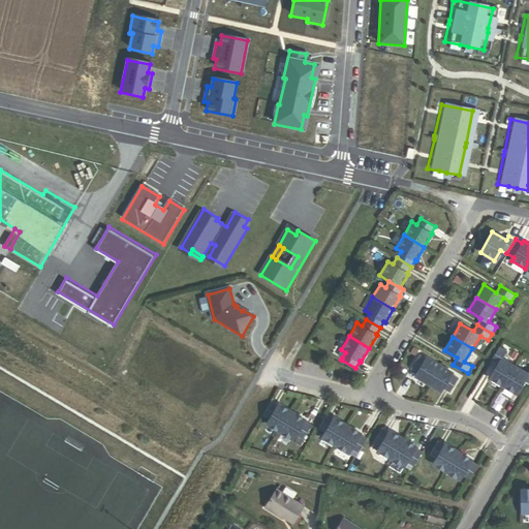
[(505,350),(499,346),(490,361),(497,365),(489,378),(502,386),(515,366),(501,358),(505,350)]
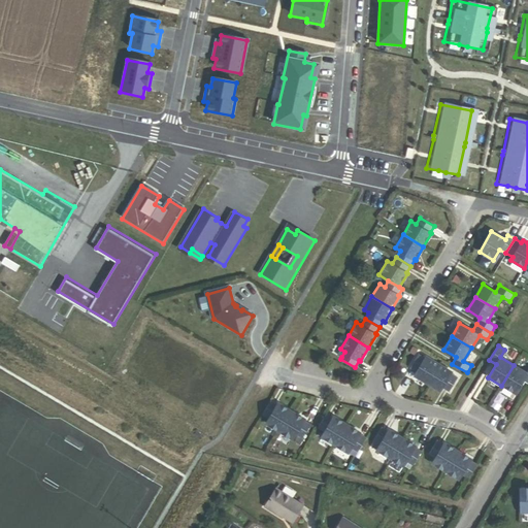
[(438,364),(426,356),(425,358),(418,354),(409,368),(416,372),(414,376),(427,384),(438,364)]
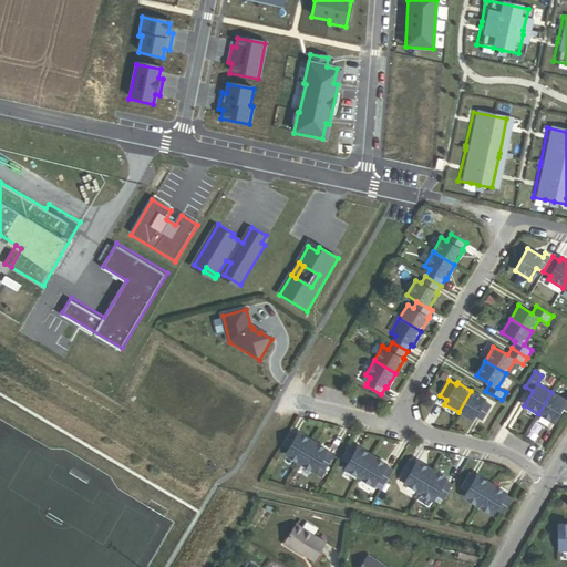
[(484,401),(485,399),(471,391),(459,412),(472,421),(474,416),(482,421),(492,405),(484,401)]
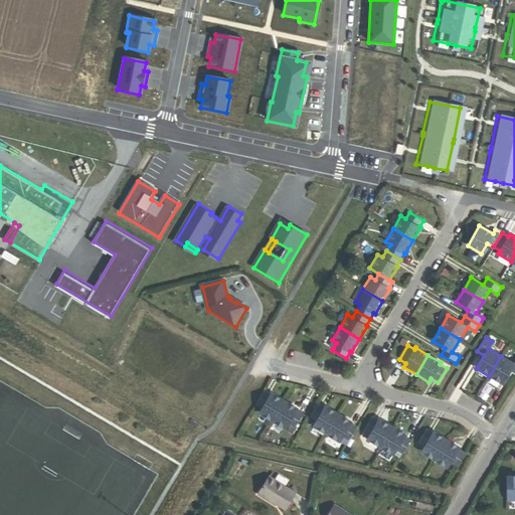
[(514,362),(514,364),(501,356),(489,376),(502,383),(510,371),(514,373),(514,362)]
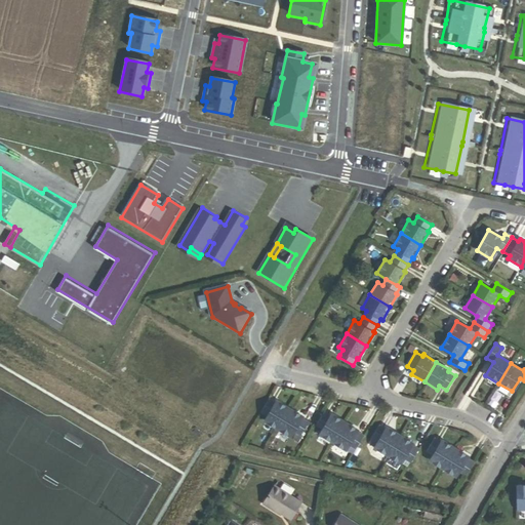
[(278,402),(271,398),(263,412),(269,416),(267,421),(279,430),(291,409),(279,401),(278,402)]
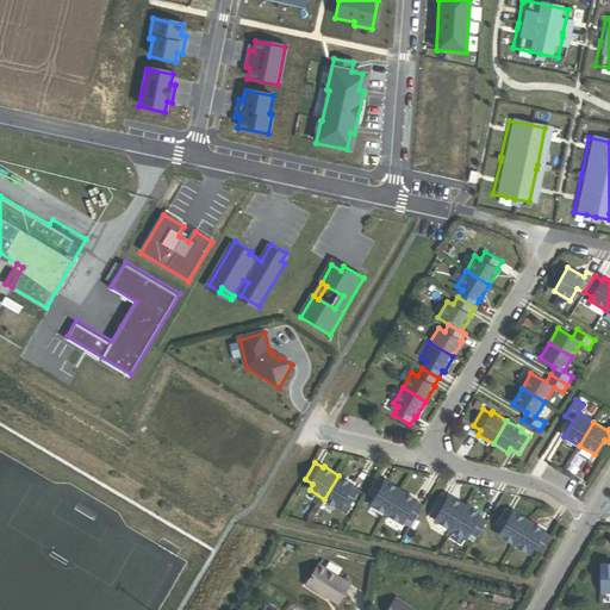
[(354,484),(338,475),(324,499),(340,508),(343,503),(352,508),(362,491),(354,486),(354,484)]
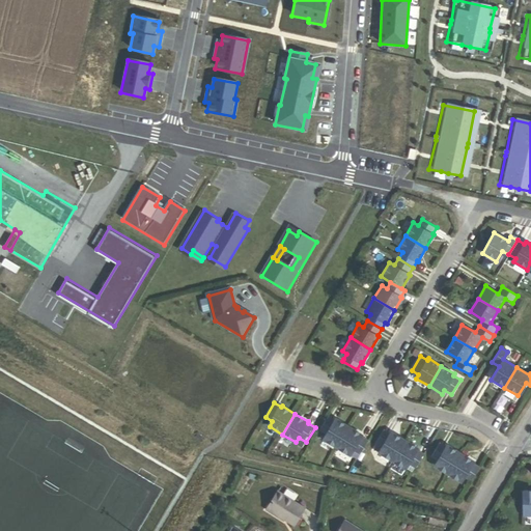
[(336,420),(330,416),(320,430),(328,435),(325,440),(338,448),(351,427),(337,419),(336,420)]
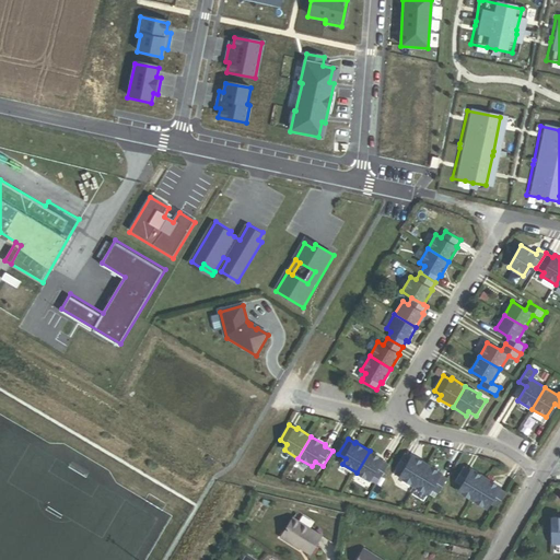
[(384,459),(370,451),(357,473),(371,481),(373,476),(381,480),(391,465),(383,461),(384,459)]
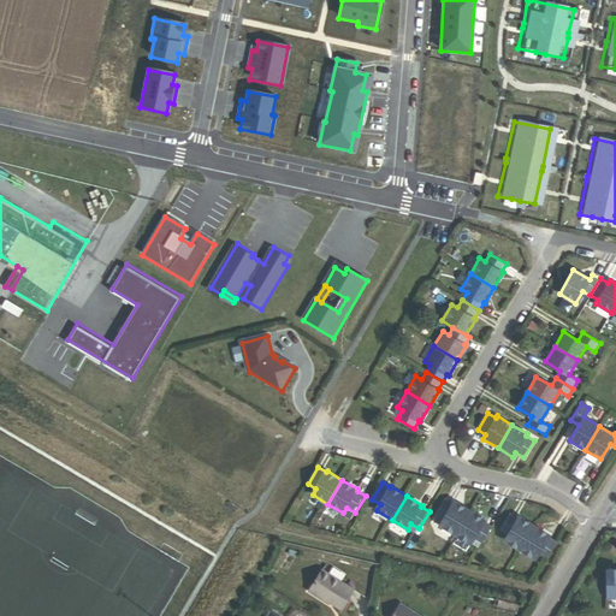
[(456,534),(471,510),(455,501),(454,502),(446,497),(436,515),(444,520),(440,525),(456,534)]
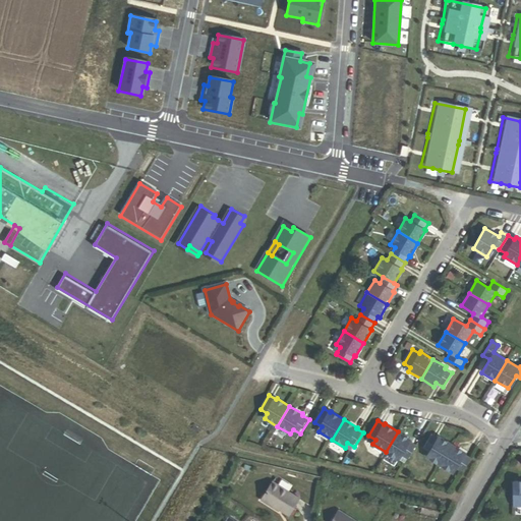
[(411,440),(398,431),(386,452),(399,460),(402,455),(408,459),(417,445),(410,441),(411,440)]
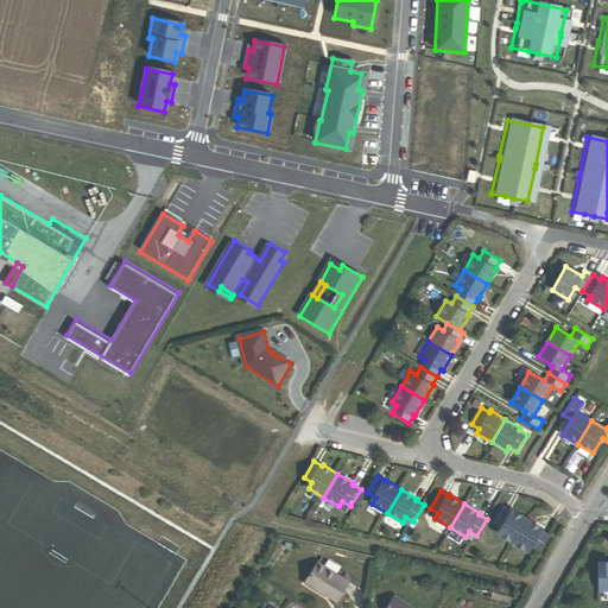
[(514,543),(529,519),(513,510),(512,511),(504,506),(494,523),(501,527),(499,533),(514,543)]
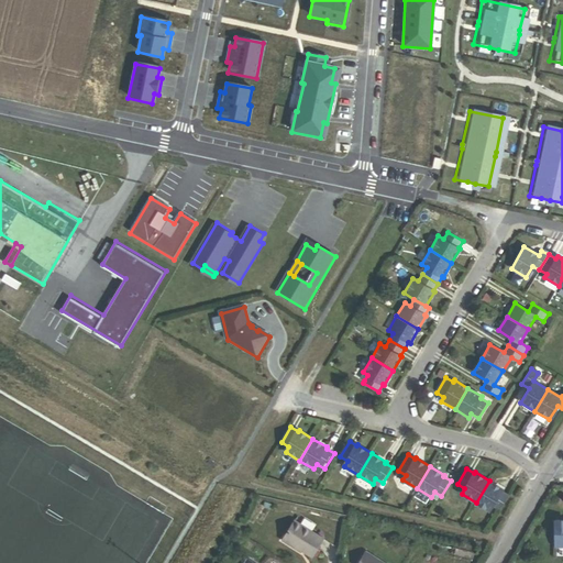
[(503,488),(489,481),(476,503),(489,510),(493,506),(500,510),(510,494),(503,489),(503,488)]
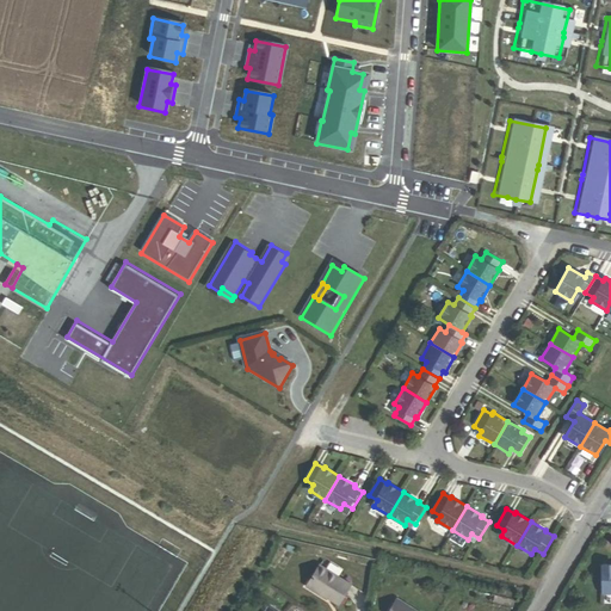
[(338,605),(350,586),(319,567),(308,586),(338,605)]
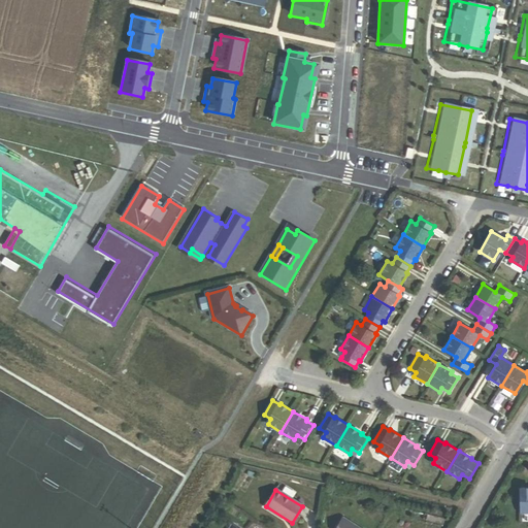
[(444,524),(446,518),(427,513),(426,520),(444,524)]
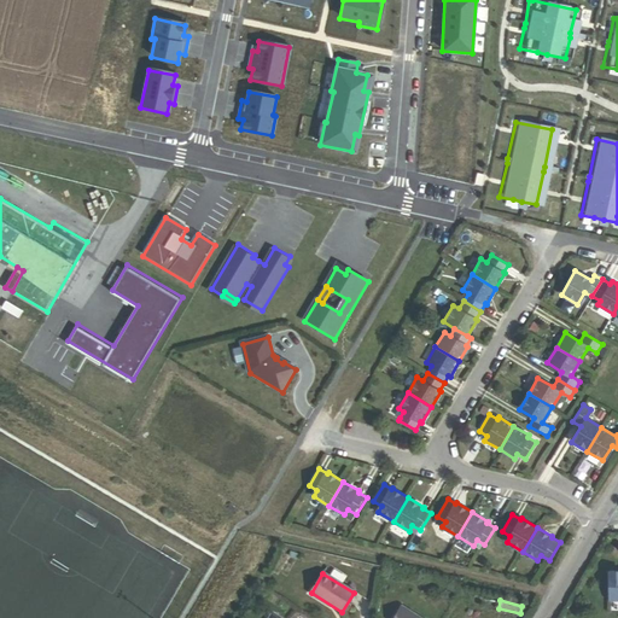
[(395,617),(419,617),(402,607),(395,617)]
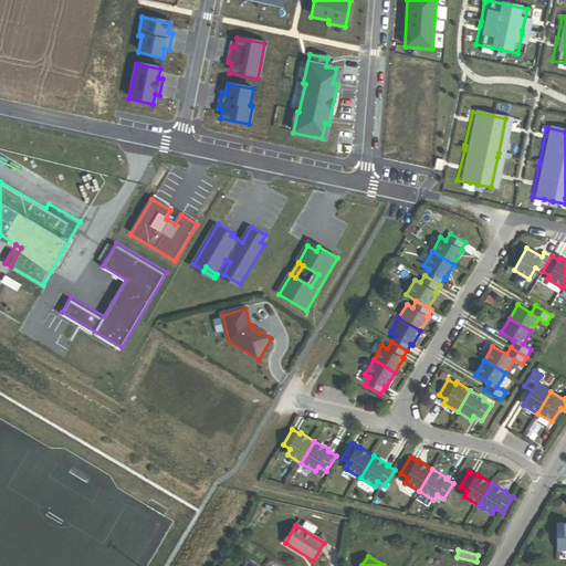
All buildings are outlined.
